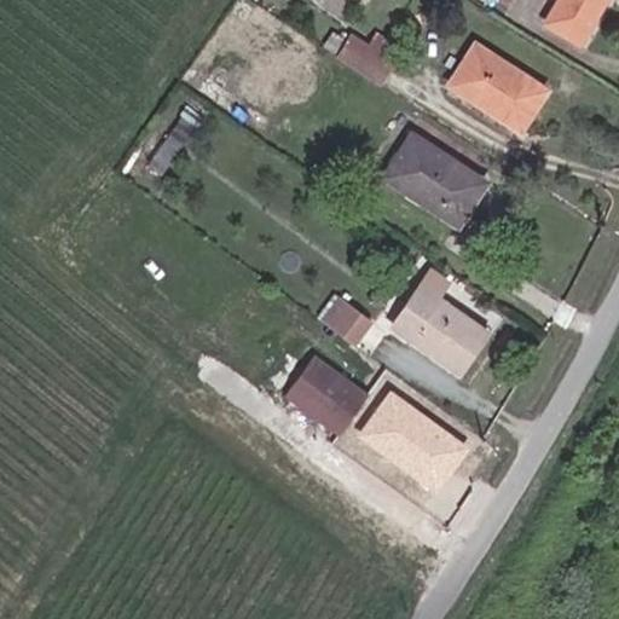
[(617,0),(571,0),(559,22),(594,42),(617,0)]
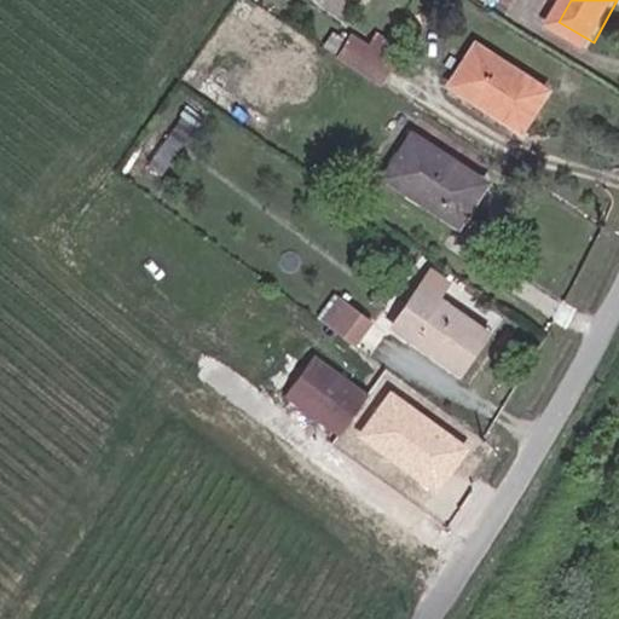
[(372,51),(394,64),(401,51),(381,38),(372,51)]
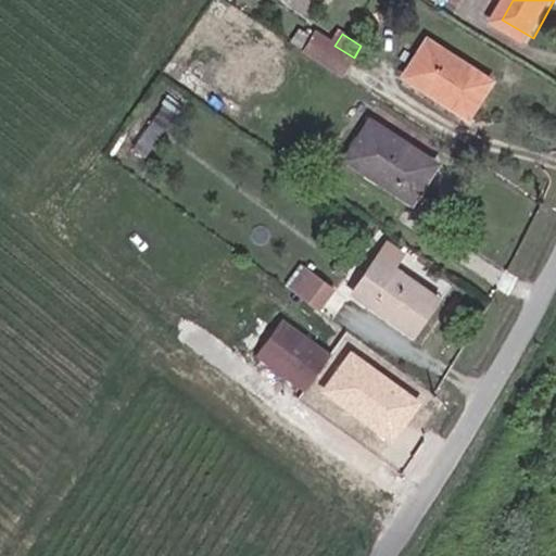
[(317,36),(307,52),(343,75),(354,58),(335,46),(317,36)]
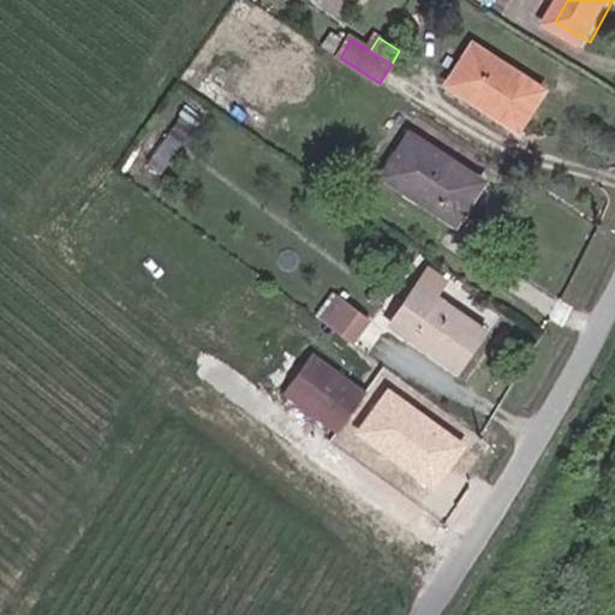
[(551,88),(482,46),(458,85),(527,127),(551,88)]
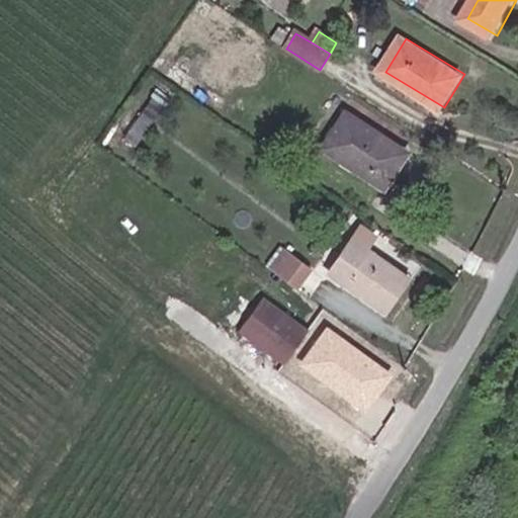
[(184,85),(198,61),(180,50),(166,75),(184,85)]
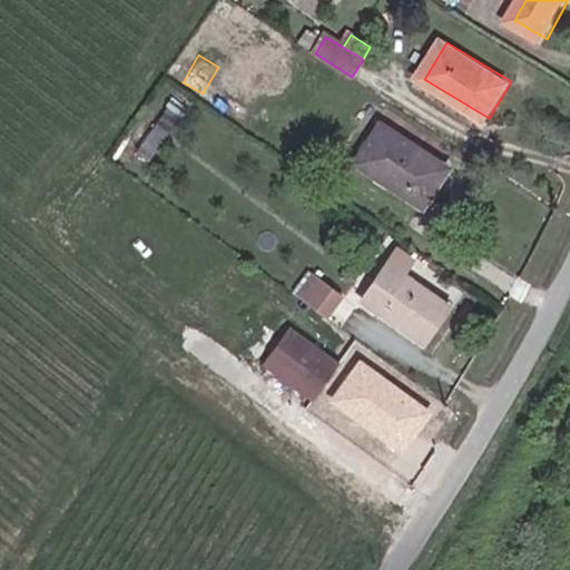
[(138,151),(150,160),(179,124),(167,115),(138,151)]
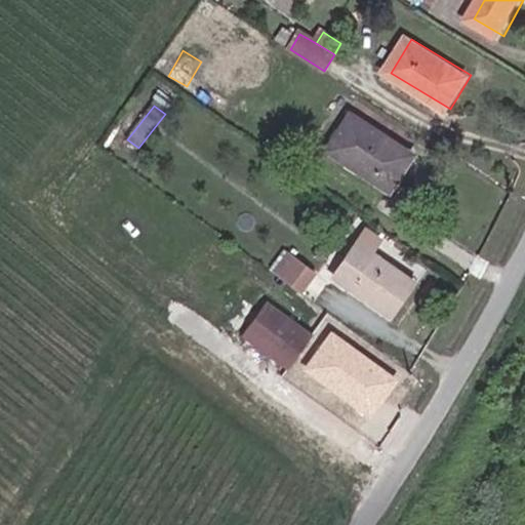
[(351,118),(326,155),(389,195),(412,159),(351,118)]
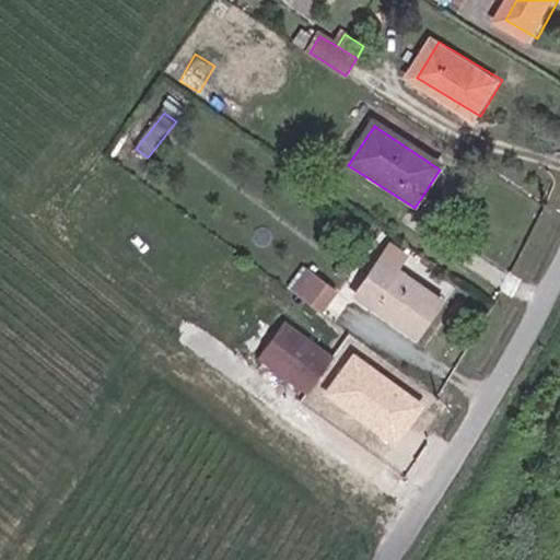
[(397,242),(387,256),(405,267),(413,253),(397,242)]
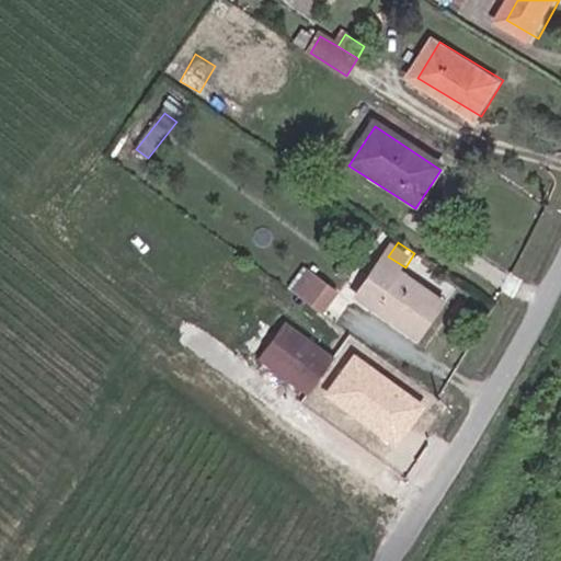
[(388,256),(366,289),(428,330),(450,298),(405,267),(388,256)]
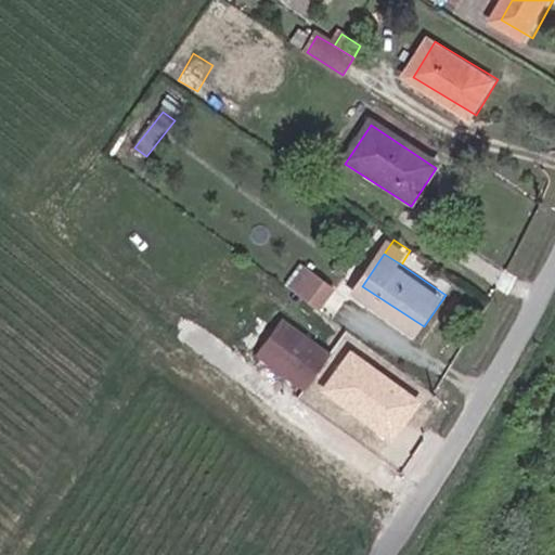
[(312,266),(297,287),(325,307),(340,285),(312,266)]
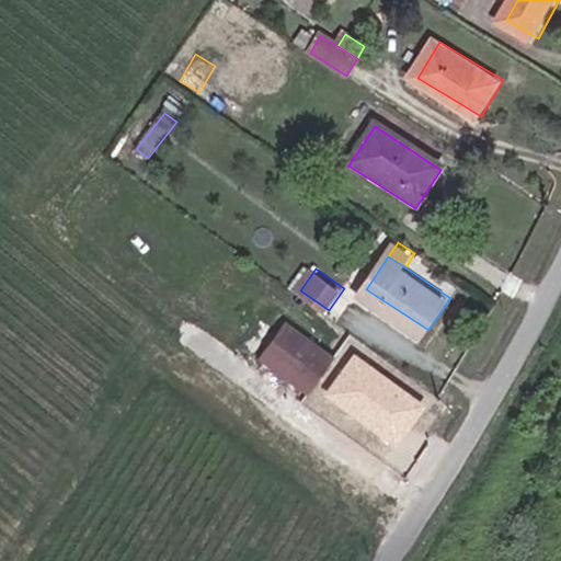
[(261,350),(310,385),(335,347),(286,312),(261,350)]
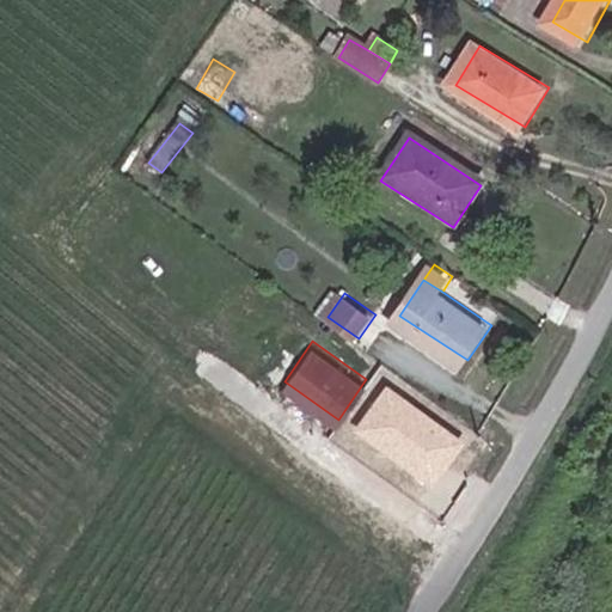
[(465,444),(386,386),(354,432),(432,489),(465,444)]
